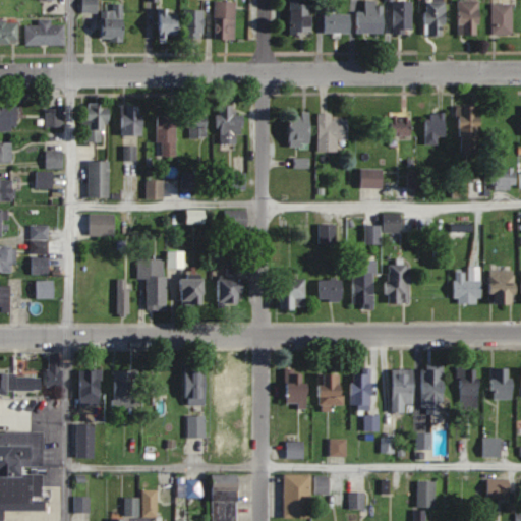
[(97,0),(83,0),(84,11),(98,11),(97,0)]
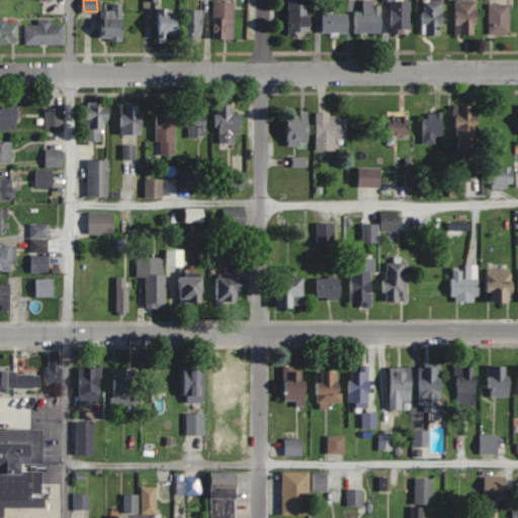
[(214,37),(235,37),(235,0),(214,0),(214,37)]
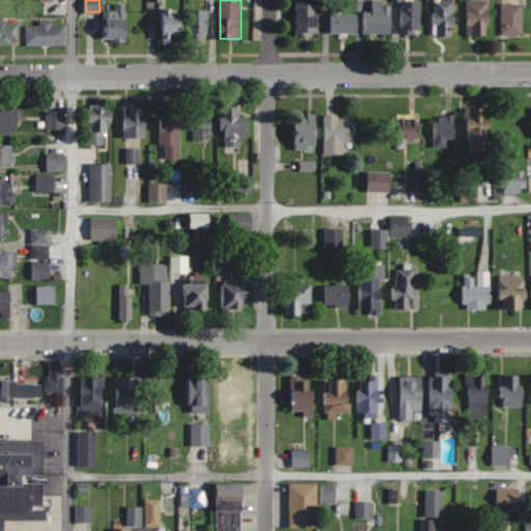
[(371,11),(365,11),(365,34),(392,34),(392,5),(383,5),(383,0),(371,0),(371,11)]
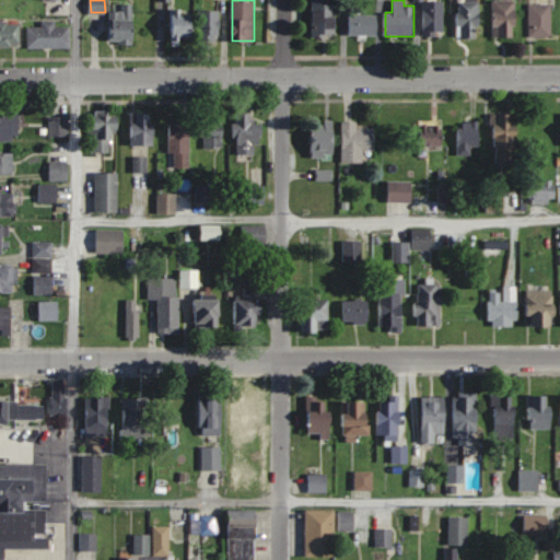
[(457,0),(457,37),(479,37),(479,0),(457,0)]
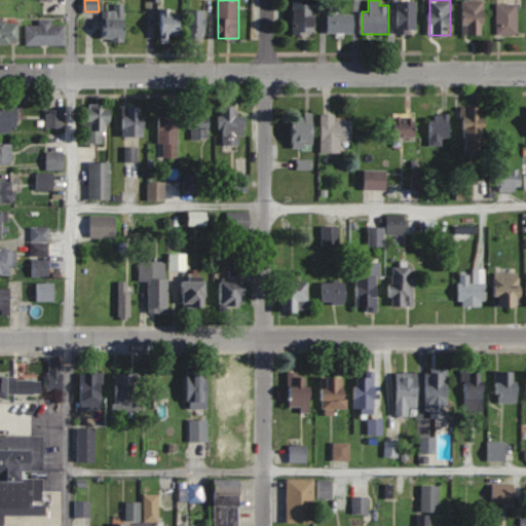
[(463,0),(463,36),(485,36),(485,0),(463,0)]
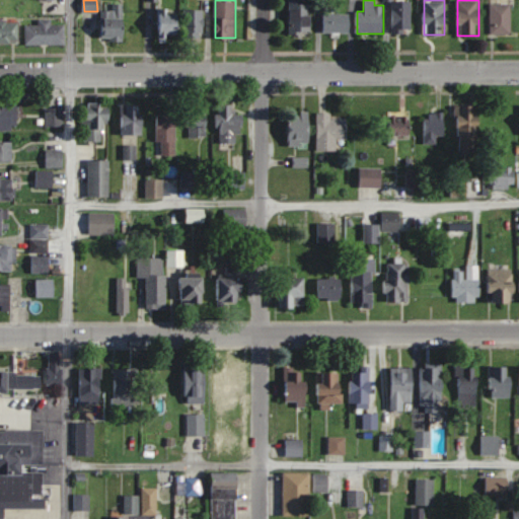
[(290,33),(310,33),(310,1),(290,1),(290,33)]
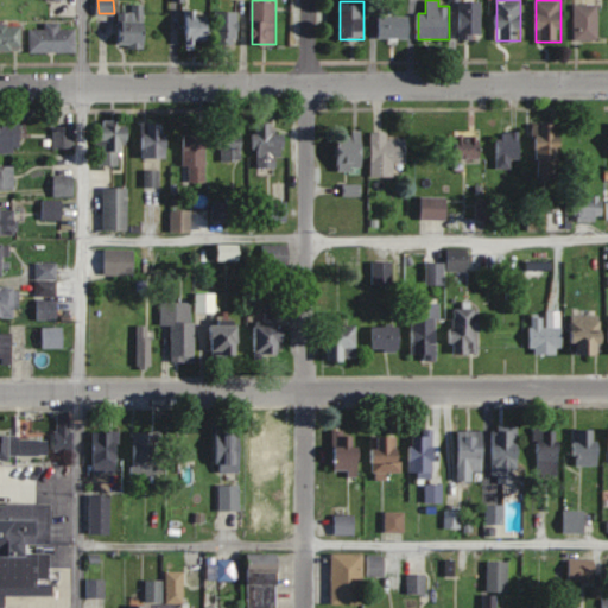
[(483,39),(483,1),(460,1),(460,39),(483,39)]
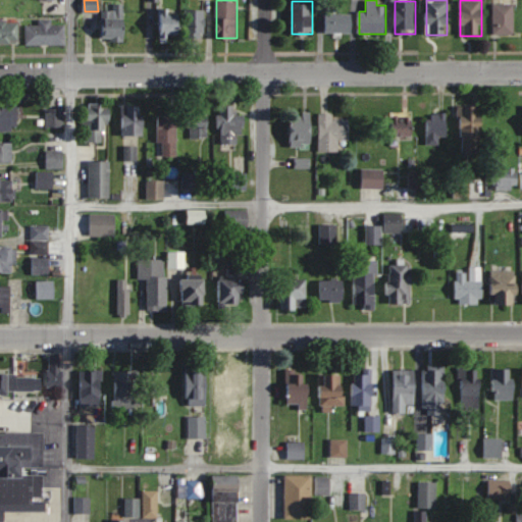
[(124,41),(124,3),(113,3),(113,10),(102,10),(102,41),(124,41)]
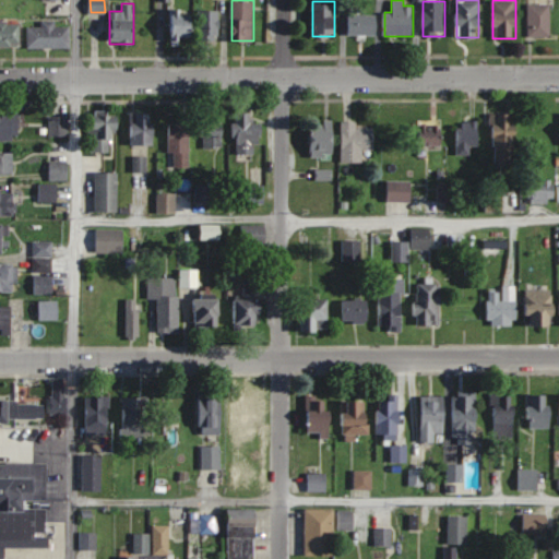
[(549,3),(528,3),(528,37),(549,37),(549,3)]
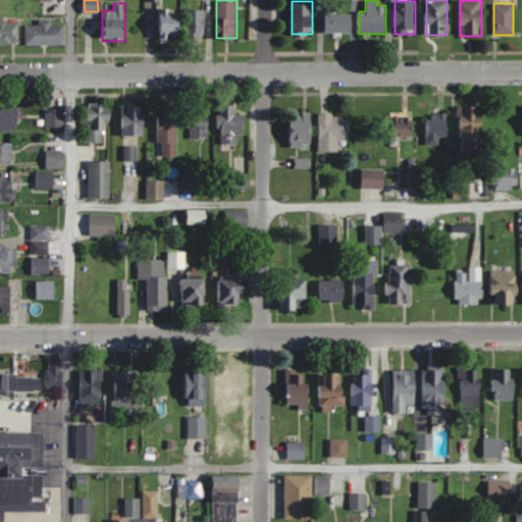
[(179,34),(179,8),(160,8),(160,41),(168,41),(168,34),(179,34)]
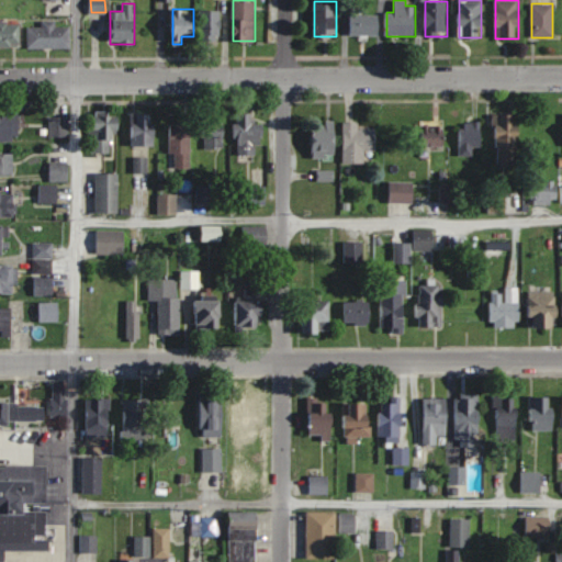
[(200,40),(221,40),(221,10),(200,10),(200,40)]
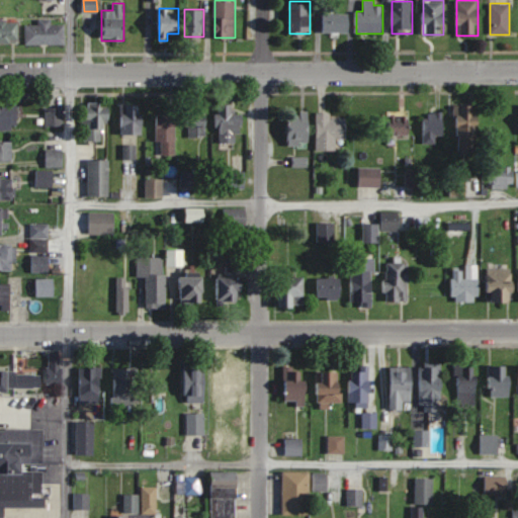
[(349,33),(349,12),(323,12),(323,33),(349,33)]
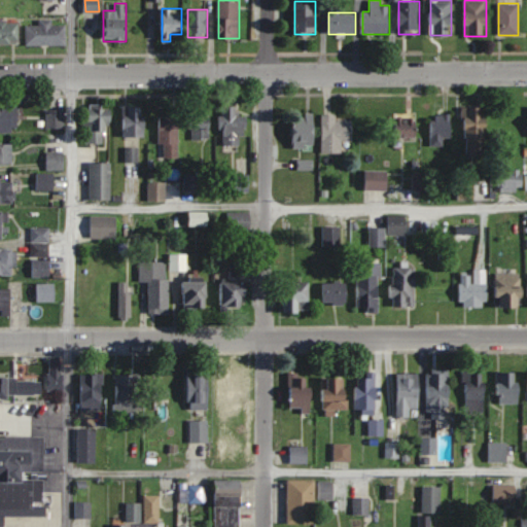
[(21,21),(0,20),(0,43),(21,43),(21,21)]
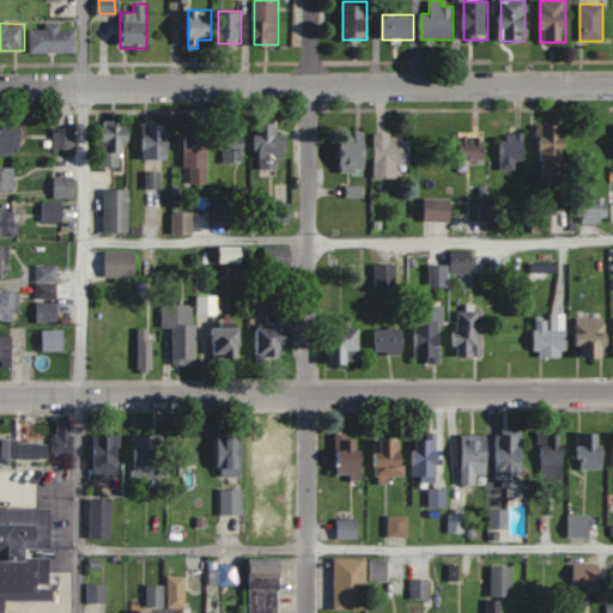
[(31,52),(77,52),(77,29),(61,29),(61,23),(44,23),(44,28),(31,28),(31,52)]
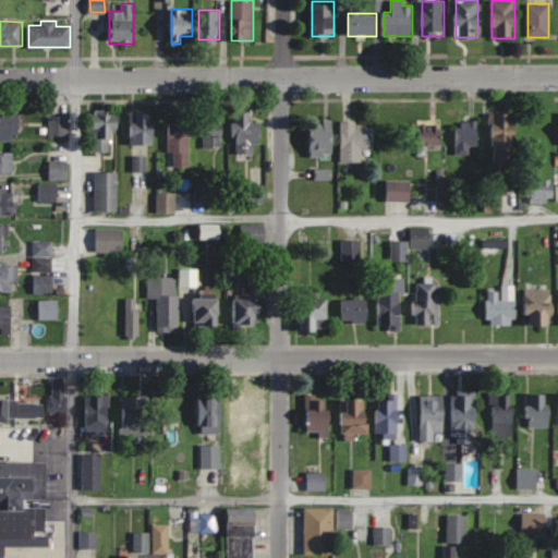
[(0,140),(20,141),(20,111),(0,110),(0,140)]
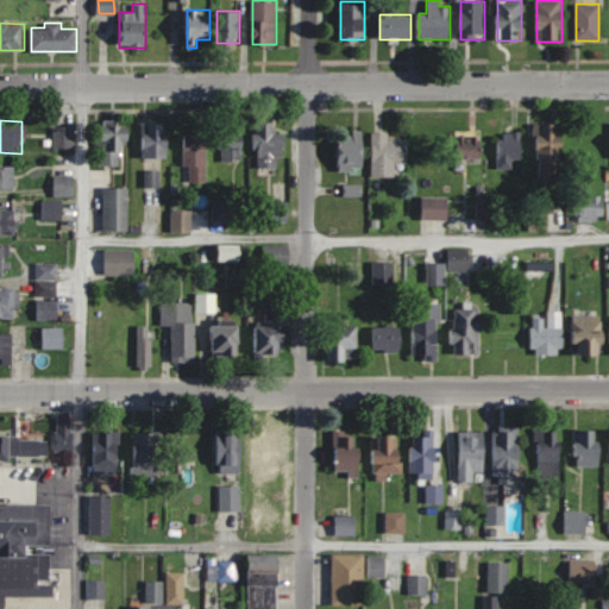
[(167,123),(142,123),(142,158),(167,158),(167,123)]
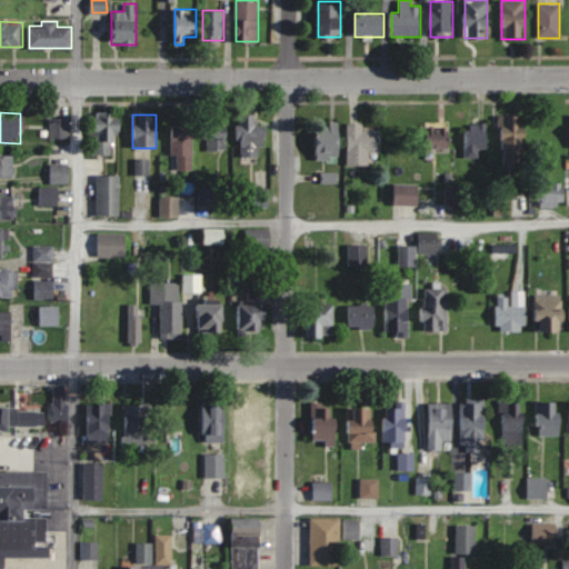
[(257,115),(240,115),(240,156),(260,156),(260,147),(267,147),(267,130),(257,130),(257,115)]
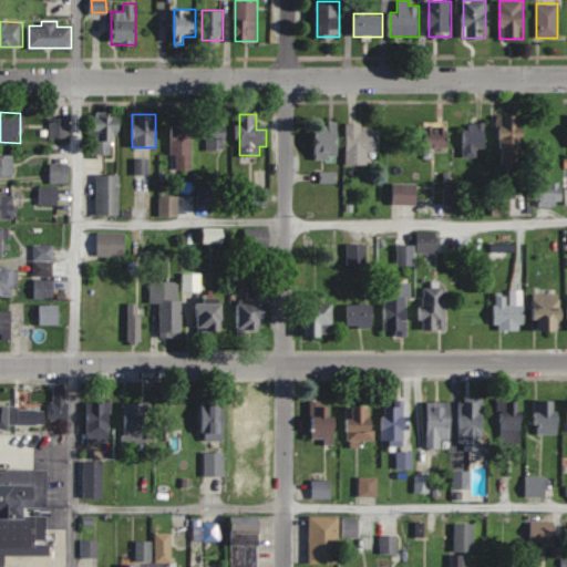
[(514,162),(514,114),(492,114),(492,162),(514,162)]
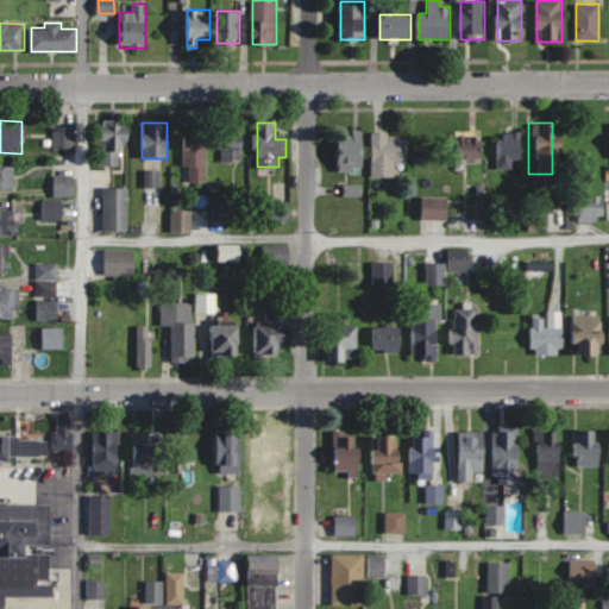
[(99,165),(121,165),(121,148),(131,148),(131,126),(99,125),(99,165)]
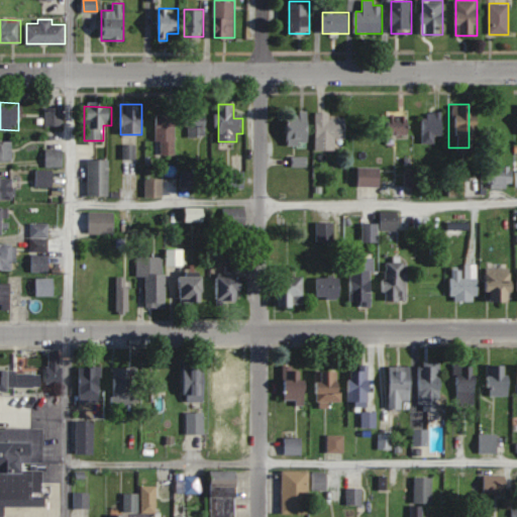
[(63,126),(63,108),(45,108),(45,126),(63,126)]
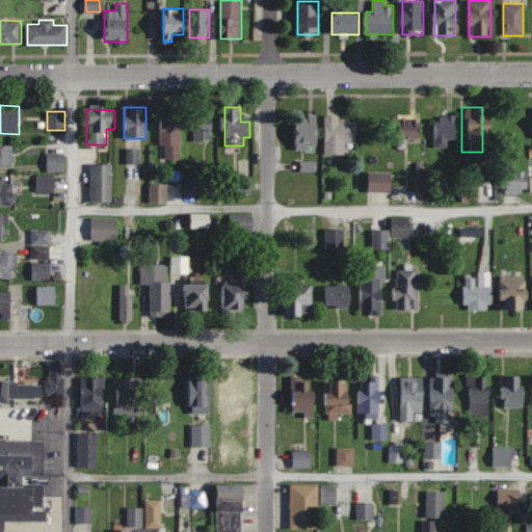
[(318,114),(309,114),(309,123),(296,123),(296,149),(318,149),(318,114)]
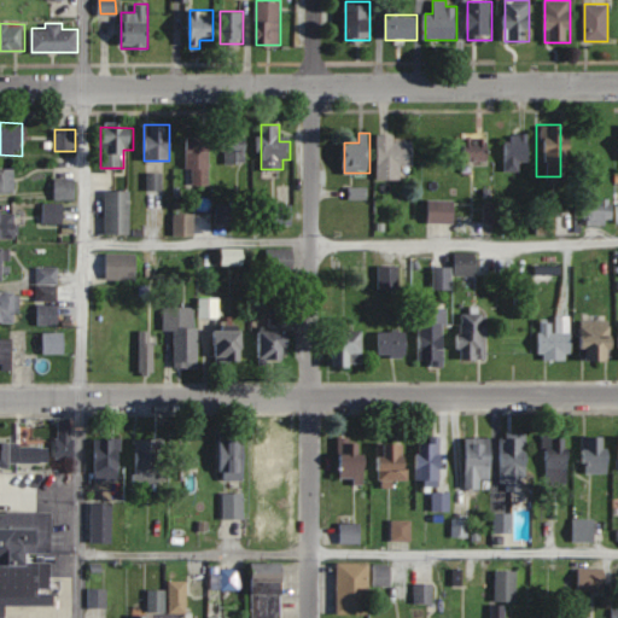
[(514,172),(514,163),(524,163),(524,133),(499,133),(499,172),(514,172)]
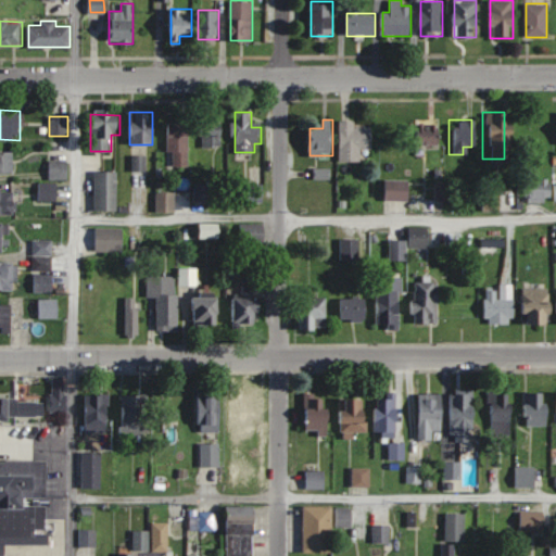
[(373,149),(373,126),(355,126),(355,121),(340,121),(340,162),(362,162),(362,149),(373,149)]
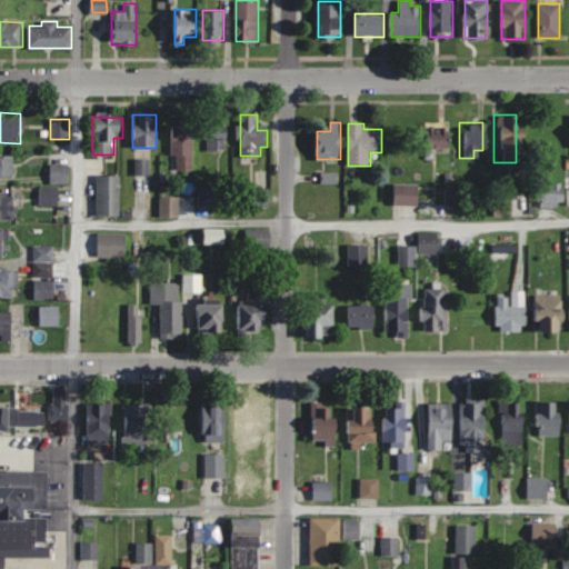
[(442,148),(442,128),(418,128),(418,148),(442,148)]
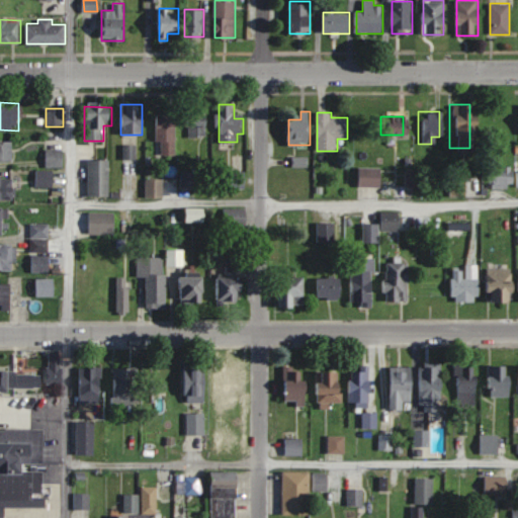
[(176,119),(157,119),(157,143),(160,143),(160,155),(176,155),(176,119)]
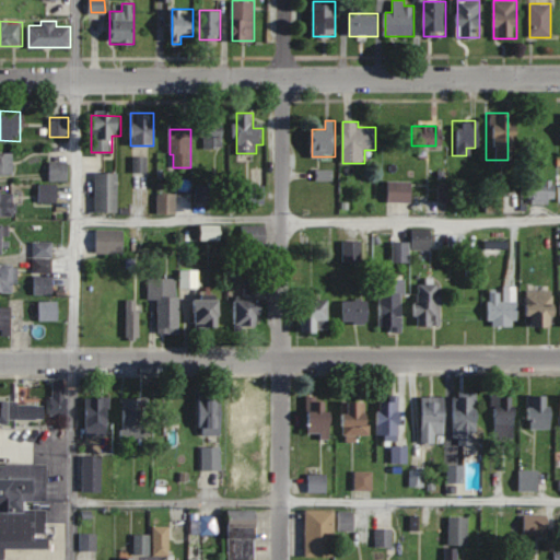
[(223,129),(203,129),(203,149),(223,149),(223,129)]
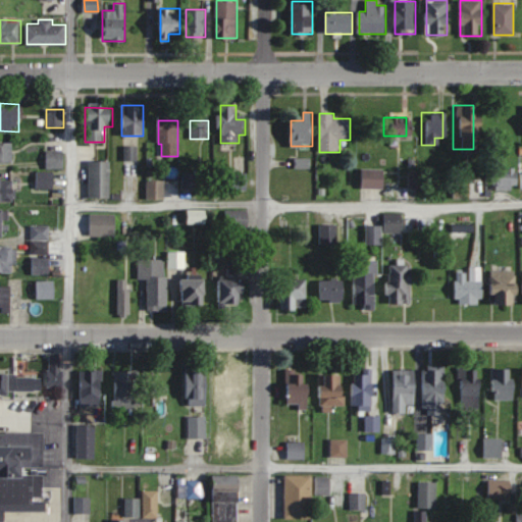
[(0,162),(12,162),(12,142),(0,141),(0,162)]
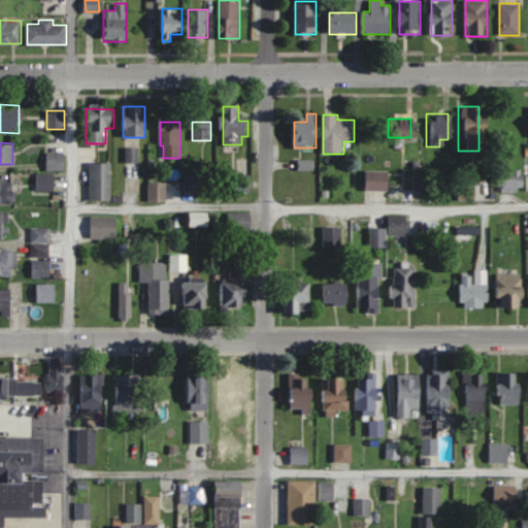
[(138,162),(138,149),(126,149),(126,162),(138,162)]
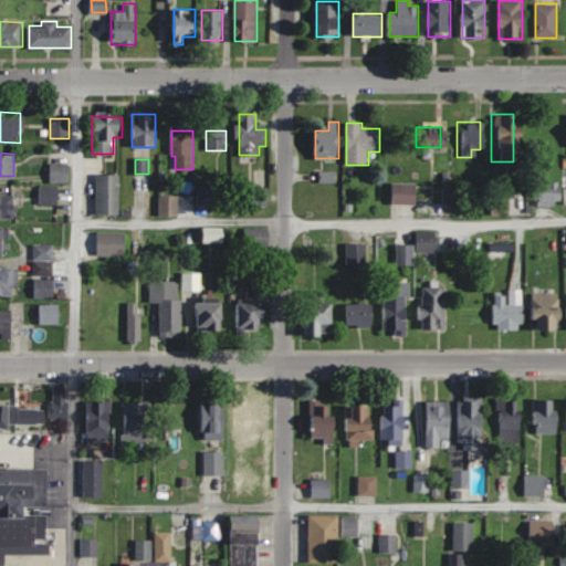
[(50,182),(69,182),(69,164),(50,164),(50,182)]
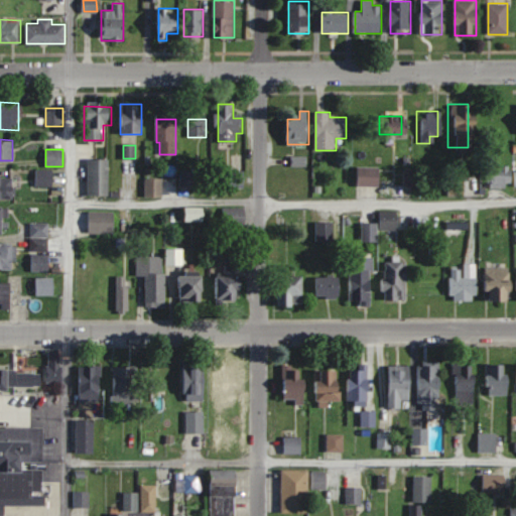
[(109,159),(88,159),(88,196),(109,196),(109,159)]
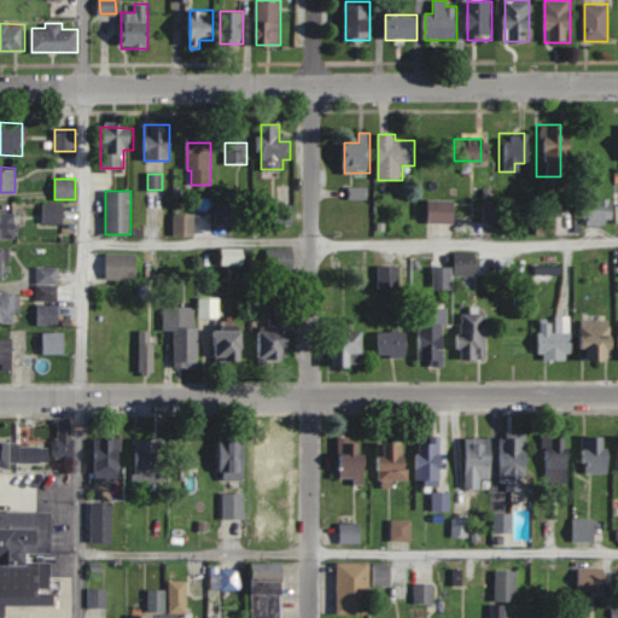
[(427,222),(448,222),(448,199),(427,199),(427,222)]
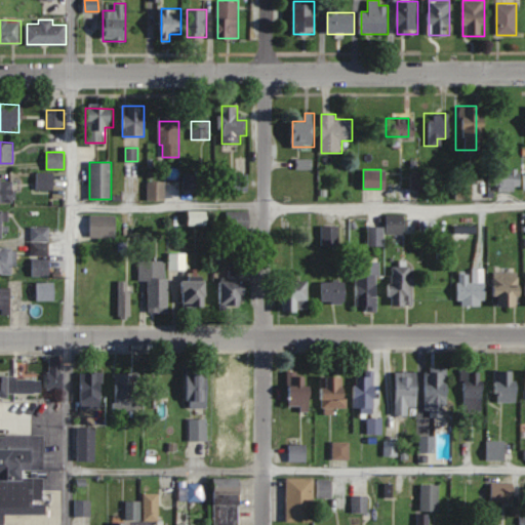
[(516,169),(491,169),(491,190),(516,190),(516,169)]
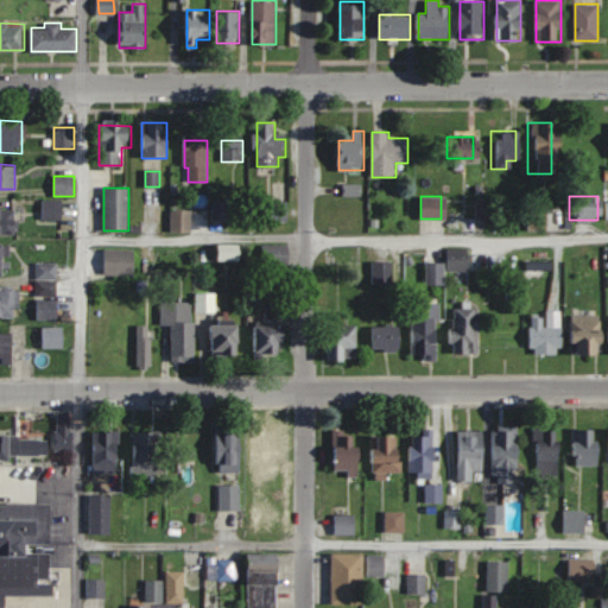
[(63,219),(63,201),(43,201),(43,219),(63,219)]
